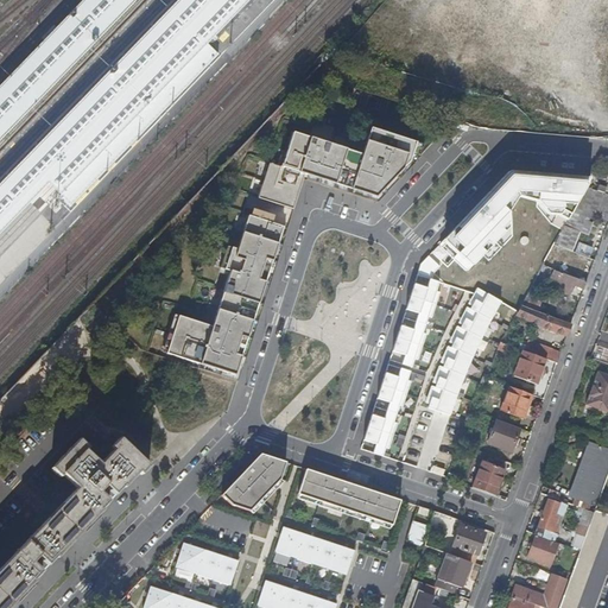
[(177,0),(0,182),(0,234),(32,202),(40,214),(56,197),(69,209),(216,51),(208,44),(249,0),(177,0)]
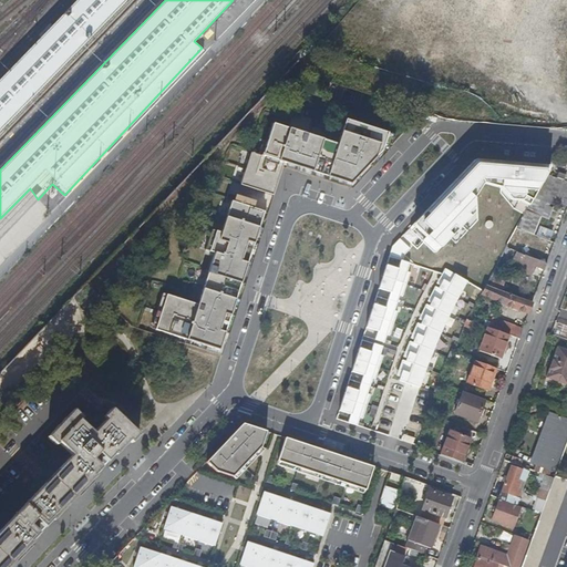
[(0,132),(126,0),(78,0),(0,81),(0,132)]
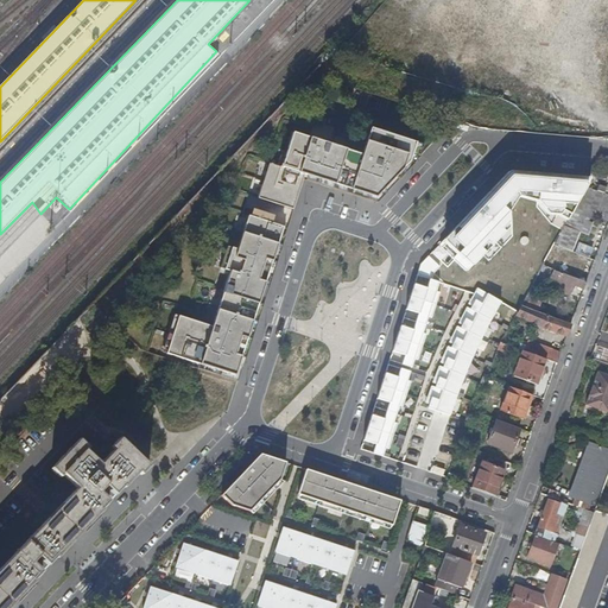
[(314,124),(312,135),(330,138),(331,126),(314,124)]
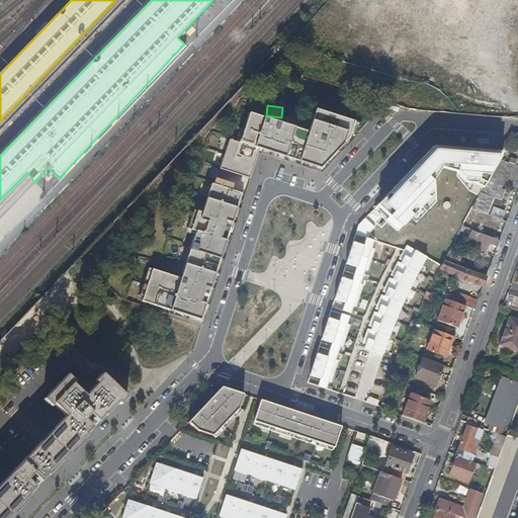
[(229,140),(219,170),(249,179),(258,149),(320,169),(348,138),(354,121),(316,109),(308,133),(249,113),(240,143),(229,140)]
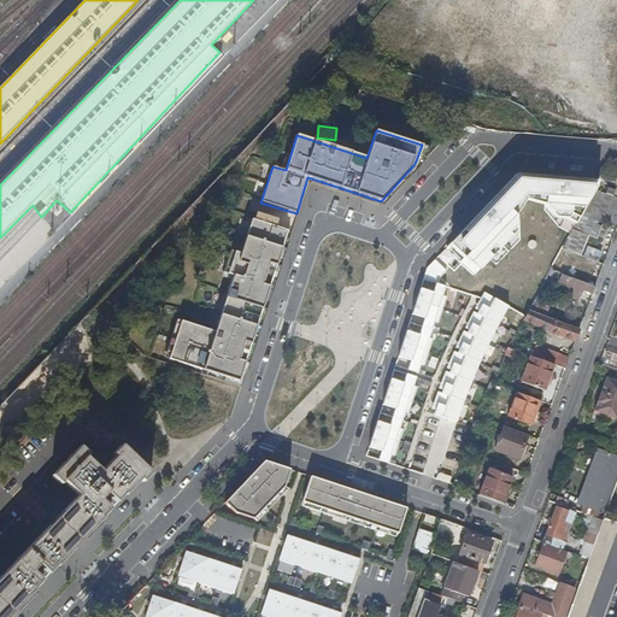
[(564,250),(562,250),(551,270),(552,271),(566,276),(592,287),(595,276),(565,264),(570,252),(581,257),(586,244),(589,236),(597,240),(599,234),(604,219),(616,224),(616,170),(615,170),(609,183),(616,186),(612,197),(609,195),(600,218),(589,215),(598,192),(595,191),(577,225),(570,238),(564,250)]
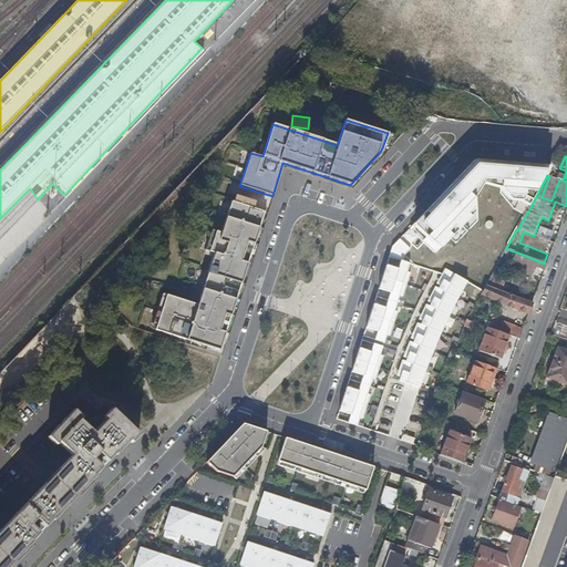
[(559,179),(549,176),(542,197),(552,200),(559,179)]
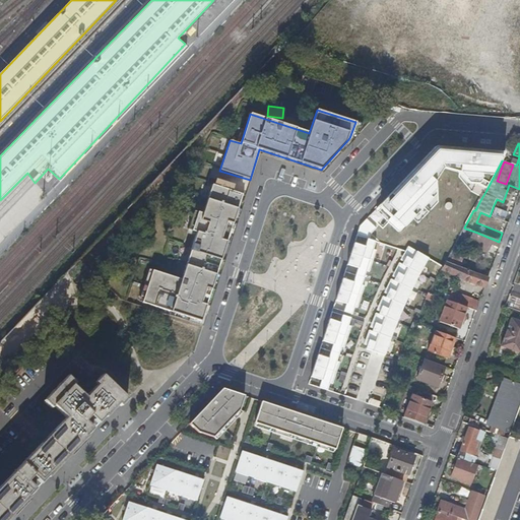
[(213,186),(231,191),(233,185),(214,180),(213,186)]
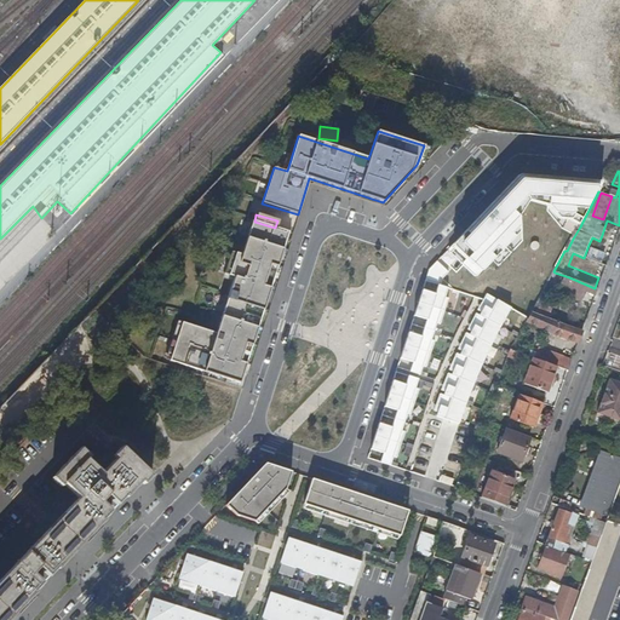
[(170,361),(239,384),(287,233),(275,228),(254,222),(252,220),(241,256),(231,252),(224,274),(234,277),(216,333),(182,322),(170,361)]
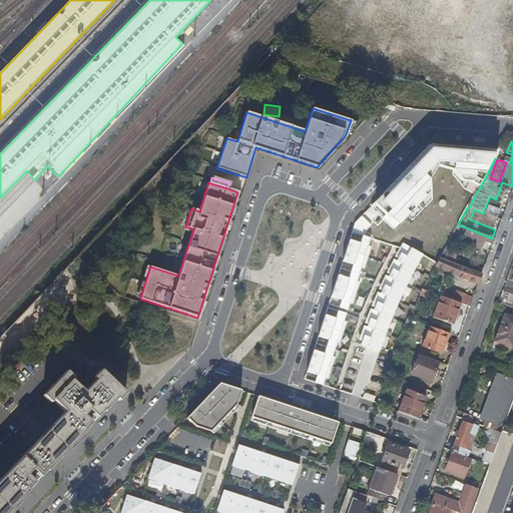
[(500,210),(488,206),(486,213),(497,217),(500,210)]
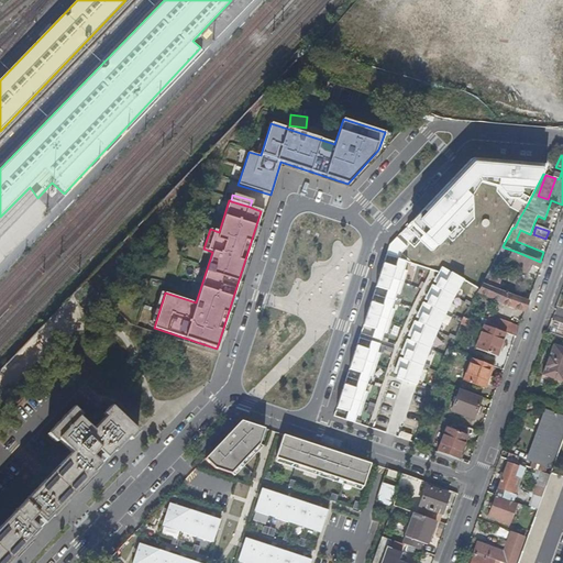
[(540,262),(517,252),(514,262),(521,266),(519,269),(527,274),(531,264),(540,268),(542,263),(540,262)]
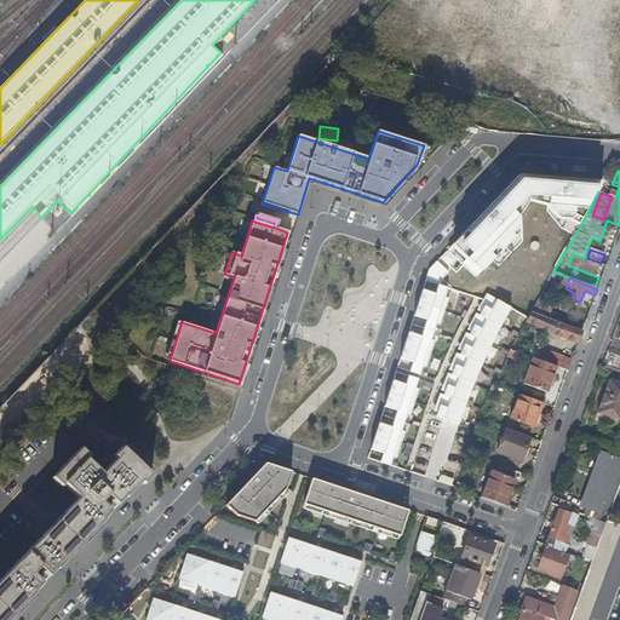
[(541,303),(537,314),(538,315),(547,319),(551,310),(541,303)]
